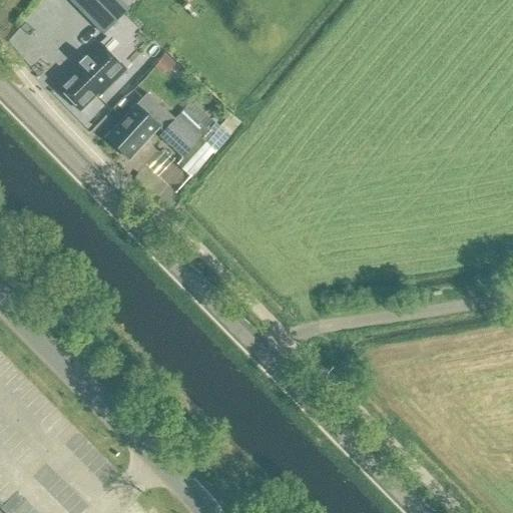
[(119,0),(67,0),(102,35),(128,10),(119,0)]
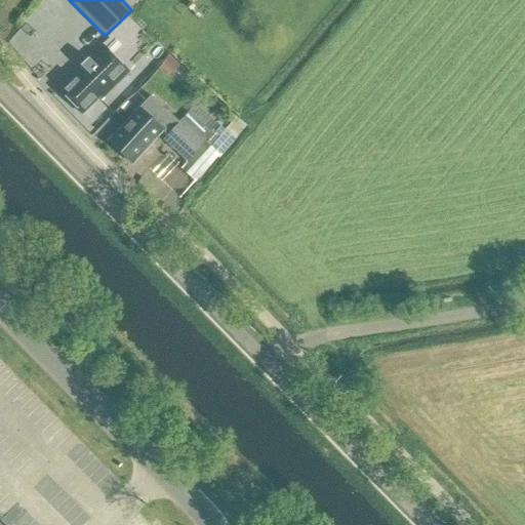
[(128,73),(102,46),(74,74),(76,76),(59,91),(82,115),(98,98),(101,101),(128,73)]
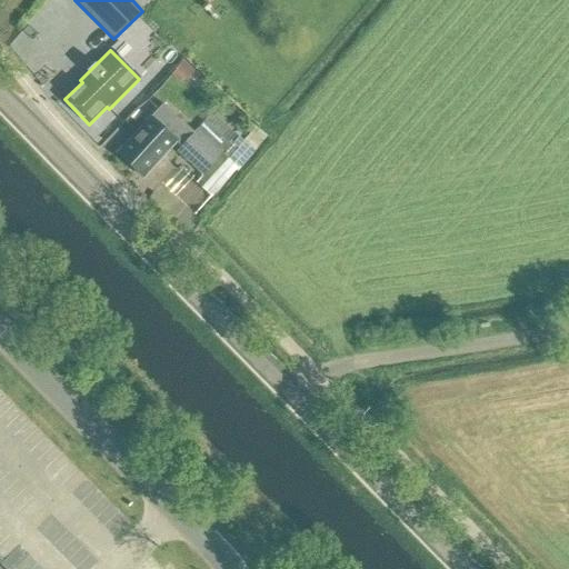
[(189,79),(199,67),(189,58),(179,70),(189,79)]
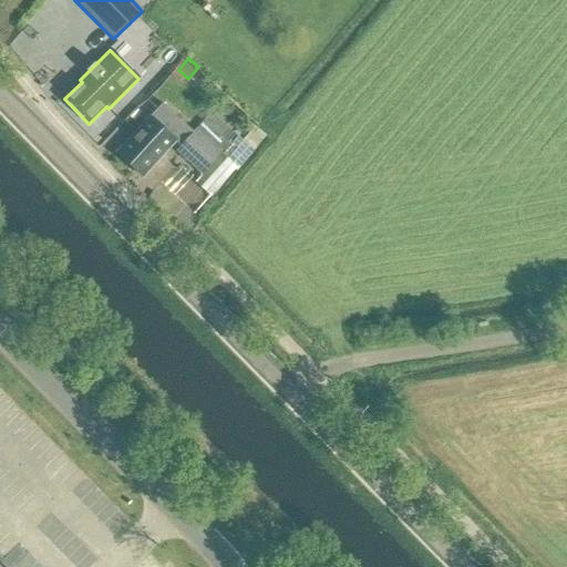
[(193,133),(162,105),(117,154),(143,176),(175,143),(179,147),(193,133)]
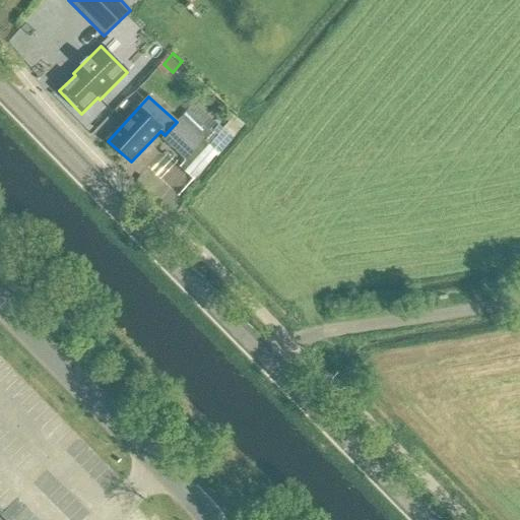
[(161,139),(185,160),(179,169),(188,177),(212,150),(218,155),(232,138),(194,104),(177,122),(165,135),(161,139)]
